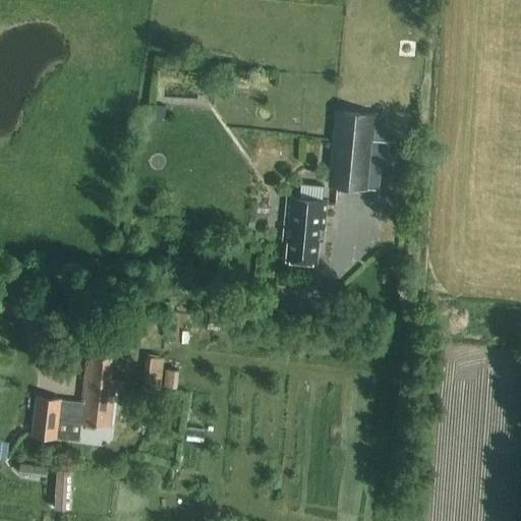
[(331,148),(371,152),(374,113),(334,110),(331,148)]
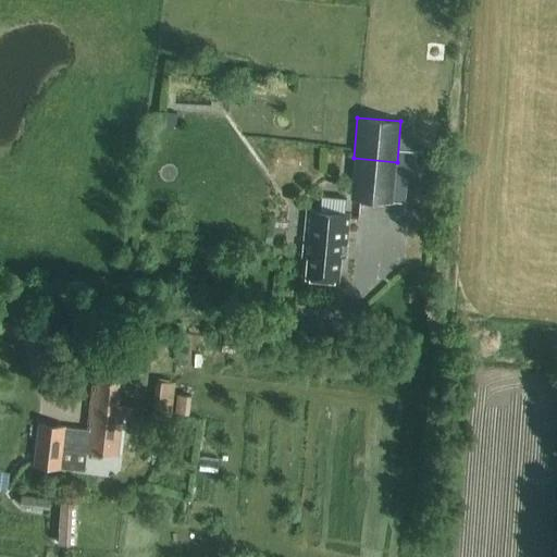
[(397,162),(354,158),(349,199),(393,203),(397,162)]
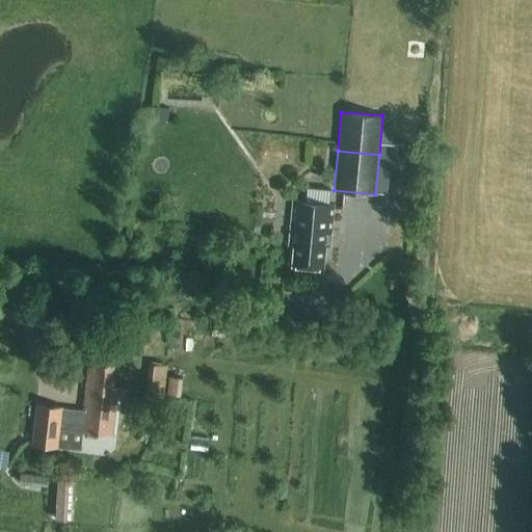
[(293,203),(290,241),(295,242),(293,265),(322,268),(324,245),(330,245),(334,206),(319,205),(320,187),(307,186),(304,204),(293,203)]
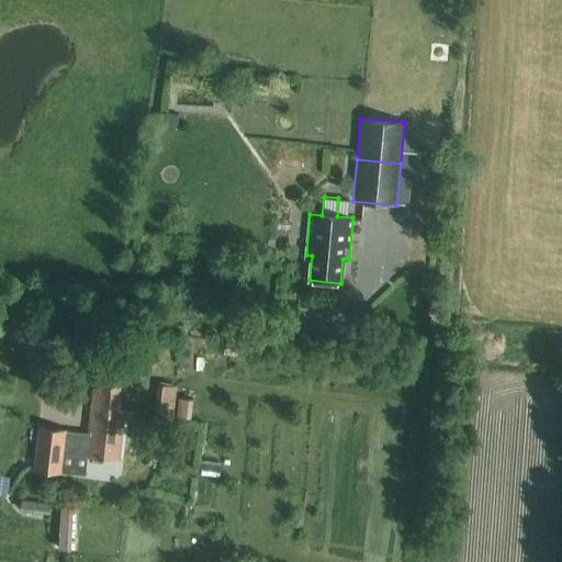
[(89,435),(66,433),(66,431),(40,428),(34,469),(86,475),(87,457),(117,460),(123,412),(117,411),(121,386),(101,384),(101,391),(93,390),(89,435)]
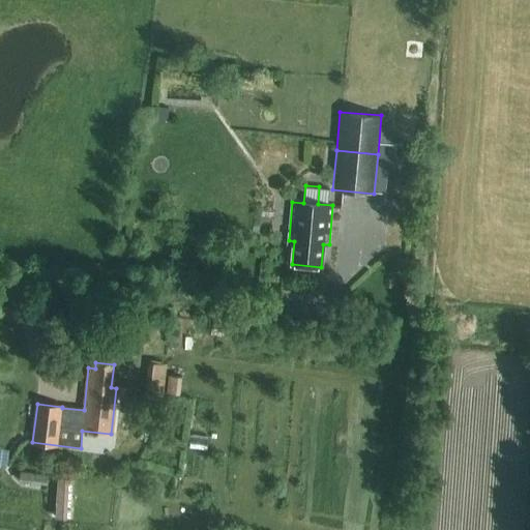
[(149,396),(163,398),(166,366),(152,365),(149,396)]
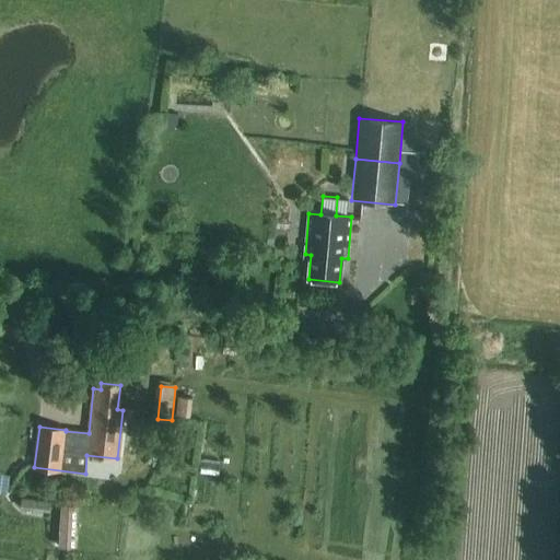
[(136,410),(137,400),(125,398),(124,409),(136,410)]
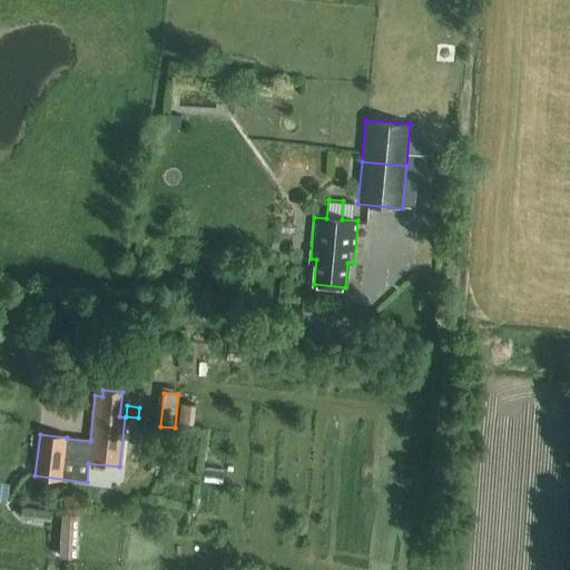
[(72,516),(60,516),(58,559),(70,560),(72,516)]
